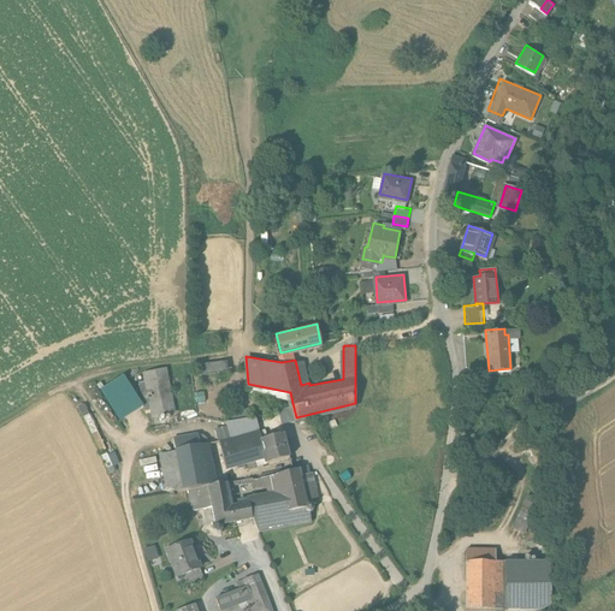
[(229,367),(228,357),(199,359),(199,368),(229,367)]
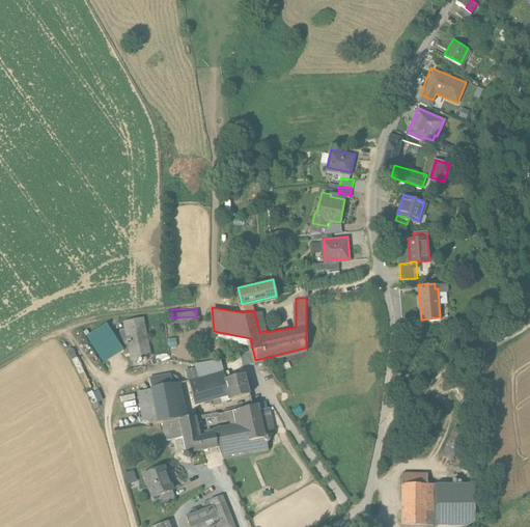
[(143,315),(124,319),(132,357),(151,353),(143,315)]
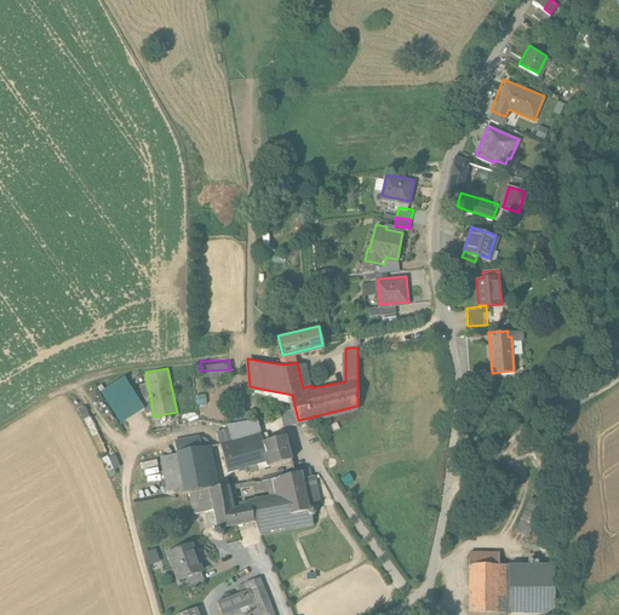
[(125,372),(101,386),(120,419),(144,404),(125,372)]
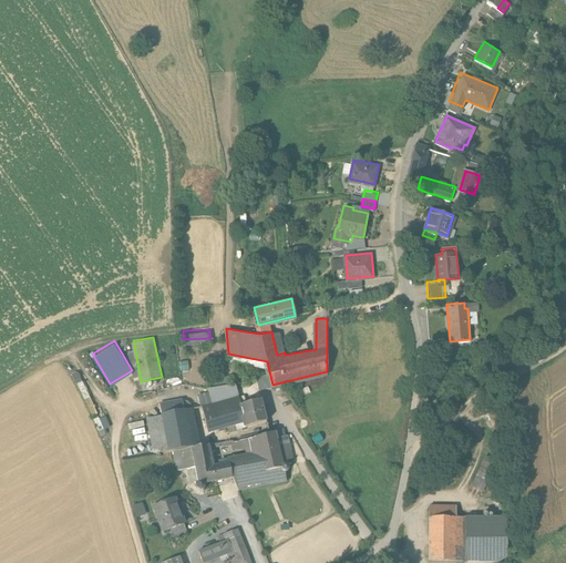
[(269,371),(256,375),(259,387),(273,385),(269,371)]
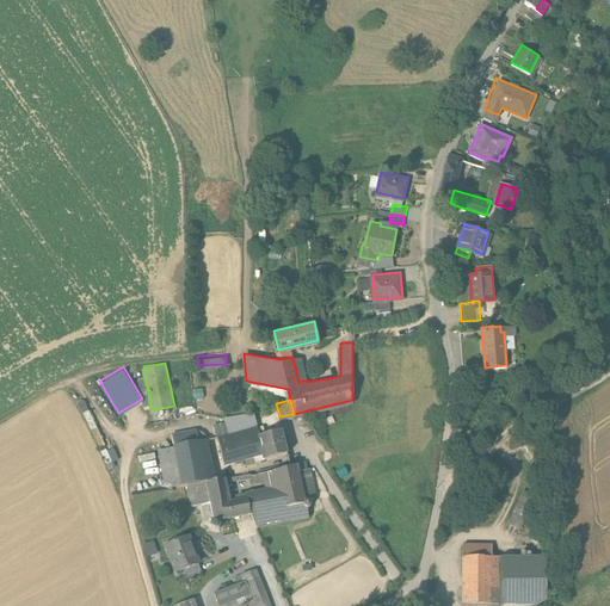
[(197,427),(173,432),(183,482),(188,481),(209,477),(203,446),(208,445),(207,437),(198,438),(197,427)]
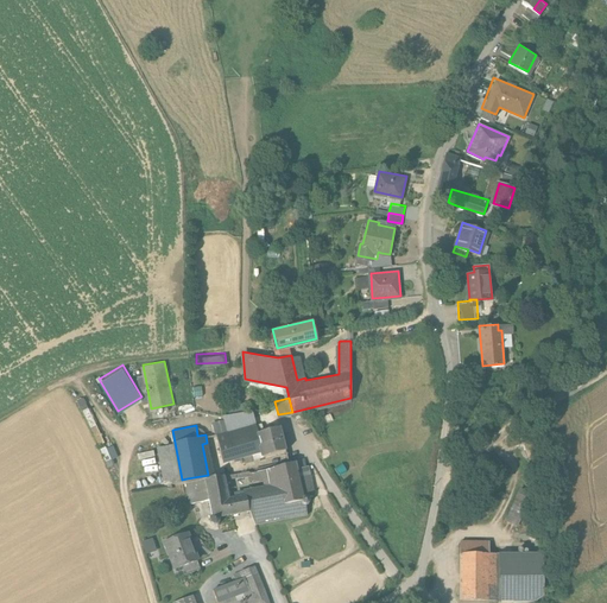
[(279,425),(258,431),(261,445),(264,454),(285,448),(279,425)]
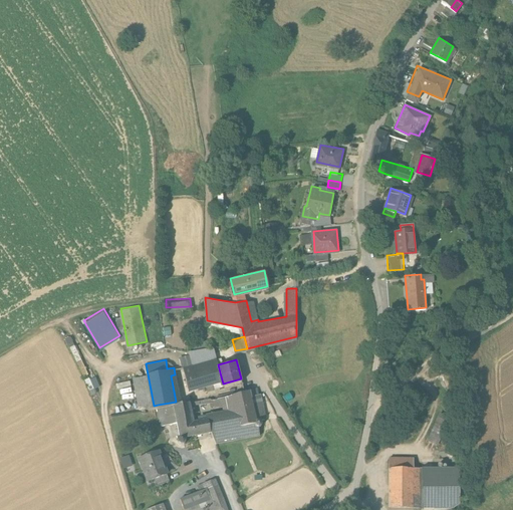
[(200,360),(184,363),(188,385),(221,376),(218,364),(202,368),(200,360)]
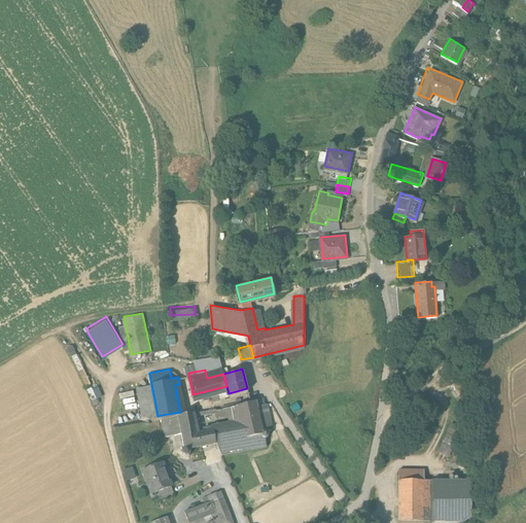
[(191,446),(216,441),(264,431),(264,433),(265,434),(267,436),(269,436),(271,434),(271,432),(271,430),(270,428),(268,428),(266,428),(258,397),(239,403),(241,420),(213,425),(213,427),(200,430),(196,410),(180,412),(183,430),(185,446),(184,447),(184,449),(185,451),(186,452),(188,453),(190,452),(191,450),(193,448),(191,446)]
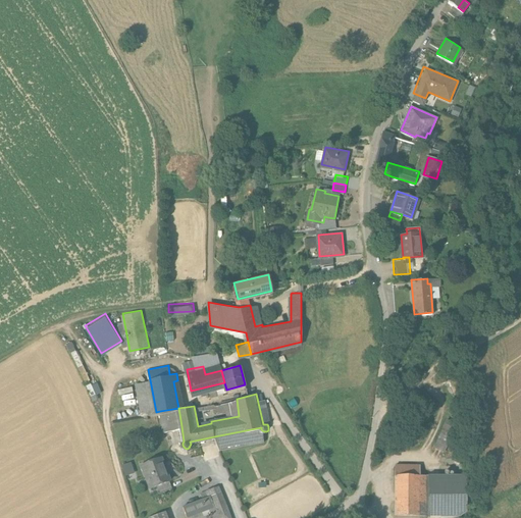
[(178,408),(160,411),(164,429),(181,426),(178,408)]
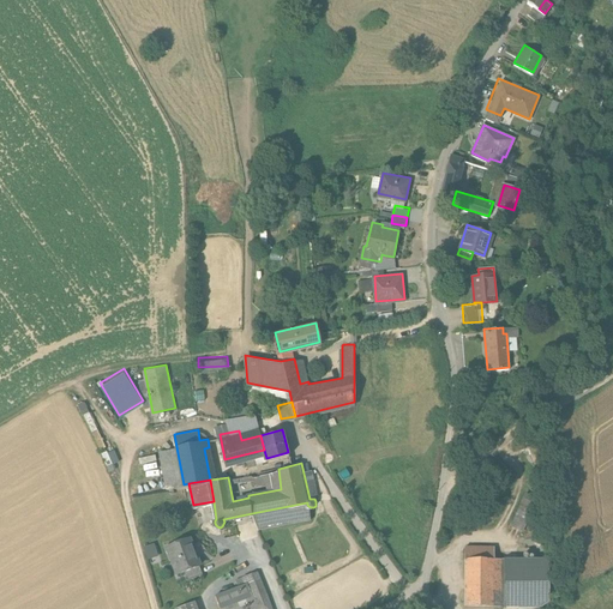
[(526,492),(521,504),(533,508),(538,496),(526,492)]
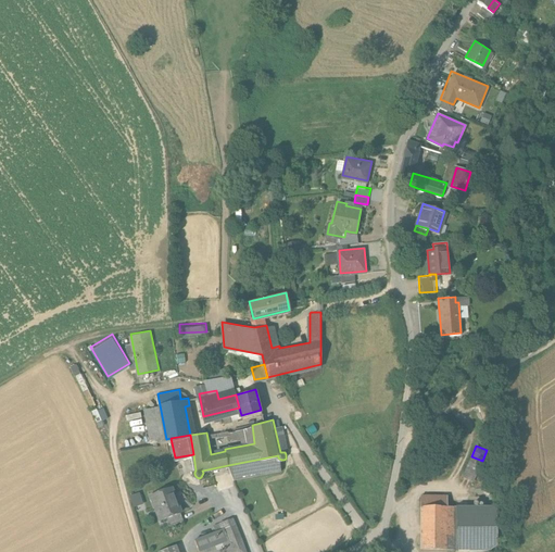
[(471,456),(469,464),(480,468),(482,461),(471,456)]
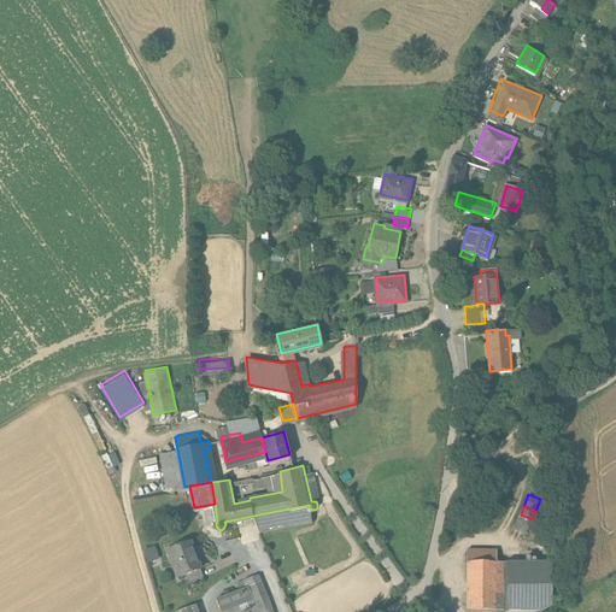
[(533,519),(521,515),(516,527),(528,531),(533,519)]
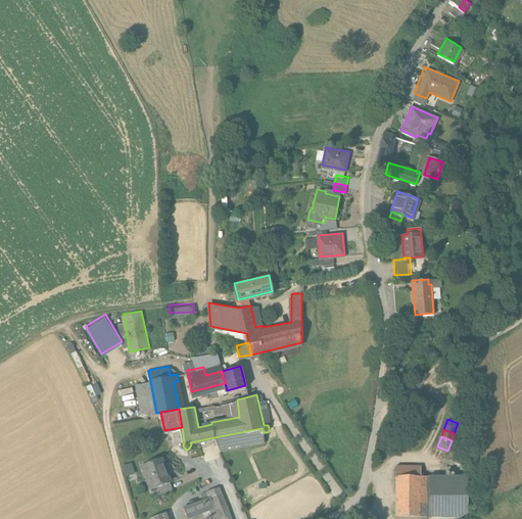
[(161,457),(143,464),(151,486),(157,484),(170,479),(161,457)]
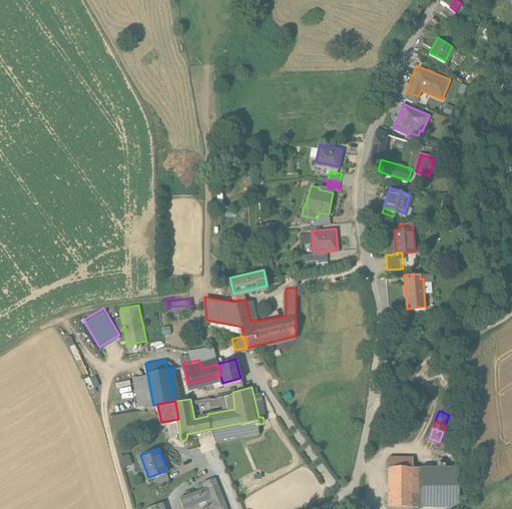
[(121,453),(123,464),(133,462),(131,451),(121,453)]
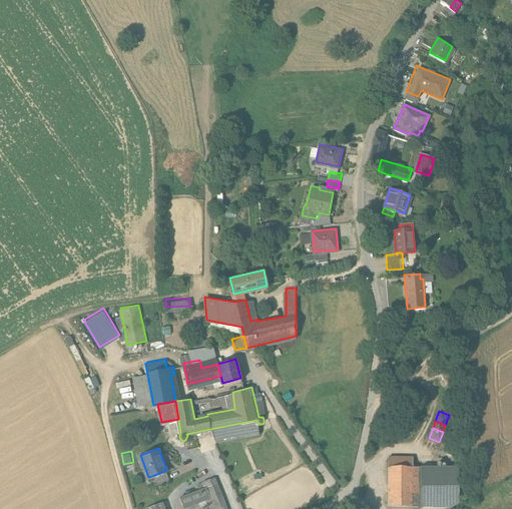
[(389,505),(421,505),(421,466),(389,466),(389,505)]
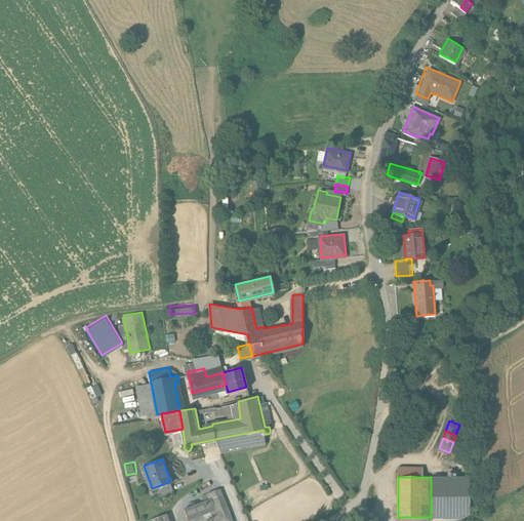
[(470,477),(431,477),(431,517),(470,517),(470,477)]
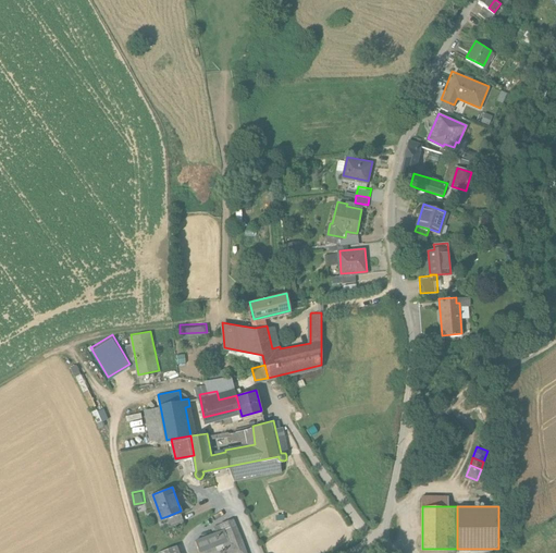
[(181,511),(168,516),(170,524),(184,518),(181,511)]
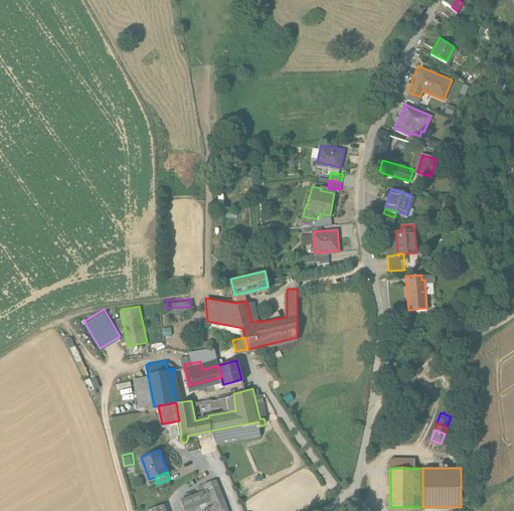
[(182,496),(187,510),(231,510),(219,477),(205,482),(206,487),(182,496)]
